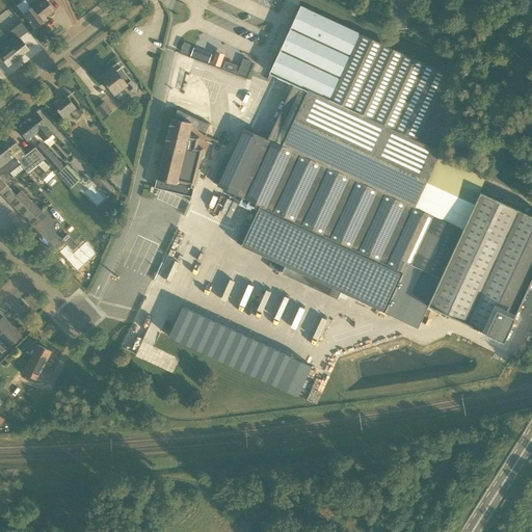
[(42,20),(45,17),(54,9),(47,1),(48,0),(33,0),(27,5),(29,7),(22,12),(34,28),(36,26),(37,27),(44,23),(42,20)]
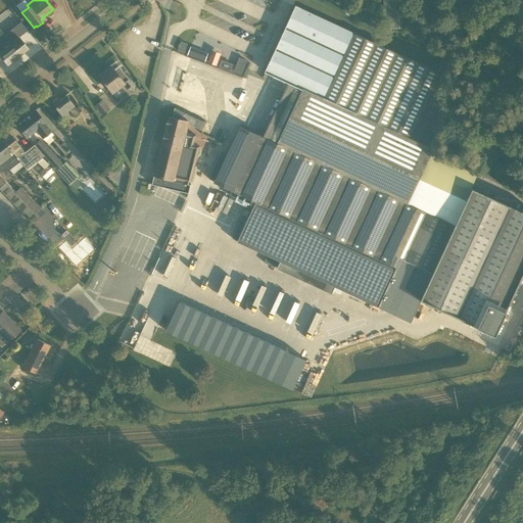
[(387,0),(388,13),(398,13),(397,0),(387,0)]
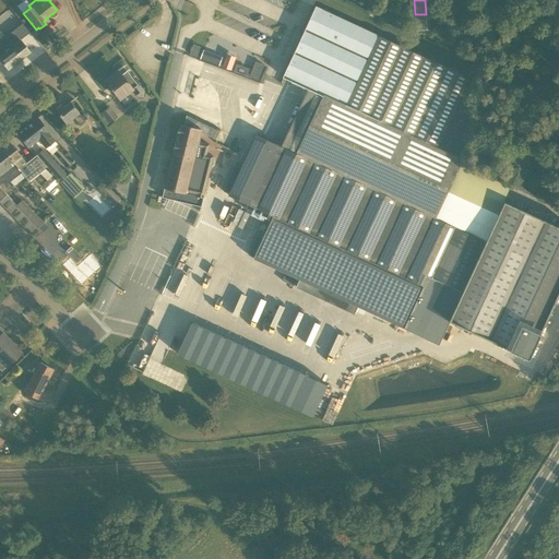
[(466,159),(474,83),(317,7),(310,21),(288,69),(285,75),(324,94),(297,153),(258,134),(229,194),(232,195),(274,215),(390,270),(428,287),(432,277),(465,292),(489,241),(455,227),(437,218),(464,161),(465,158),(466,159)]
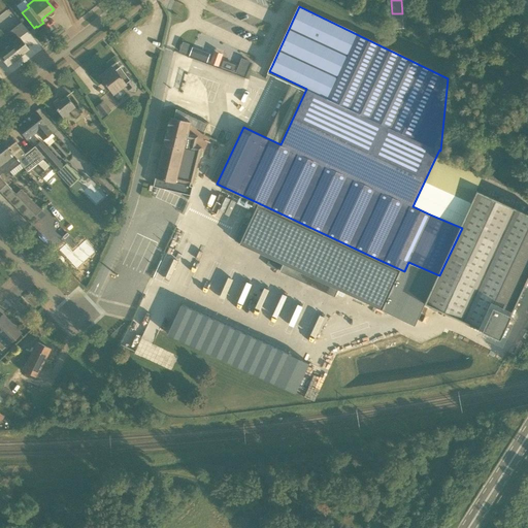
[(0,56),(7,66),(28,50),(19,37),(11,43),(0,29),(0,56)]
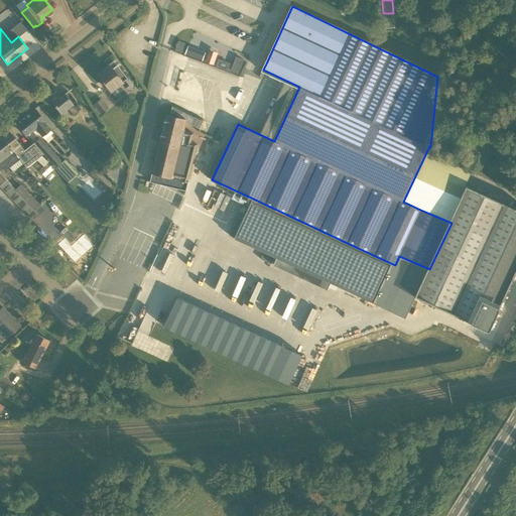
[(175,50),(181,52),(184,44),(178,41),(175,50)]
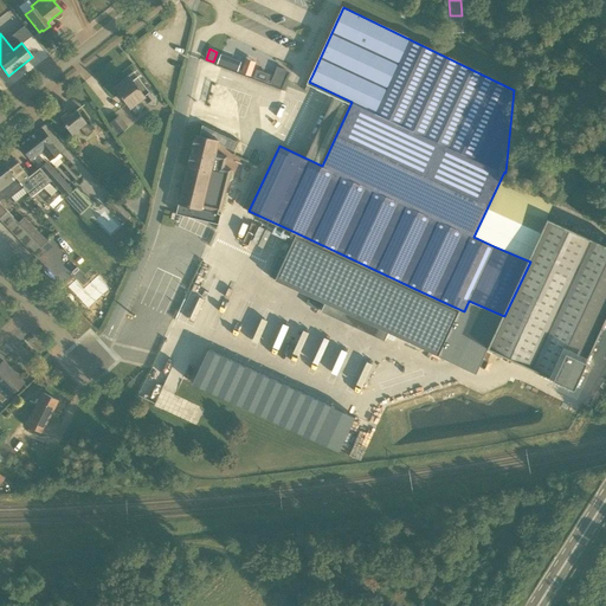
[(218,64),(238,72),(242,63),(221,55),(218,64)]
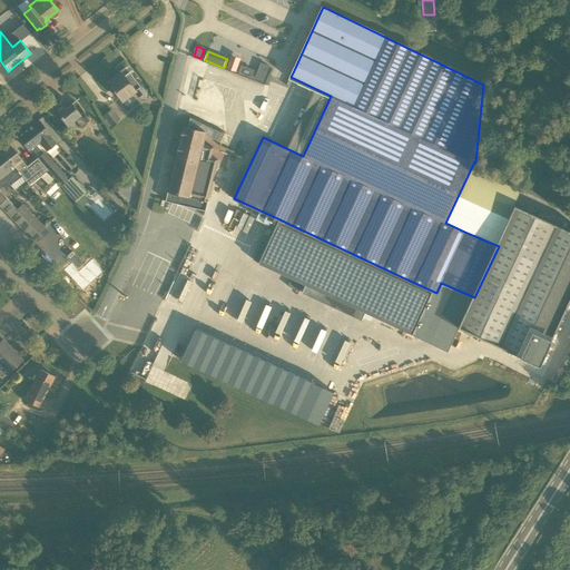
[(241,59),(232,56),(227,69),(236,72),(241,59)]
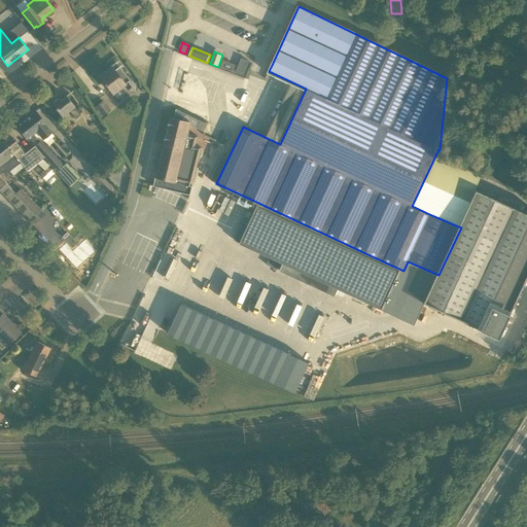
[(248,63),(241,60),(236,73),(243,76),(248,63)]
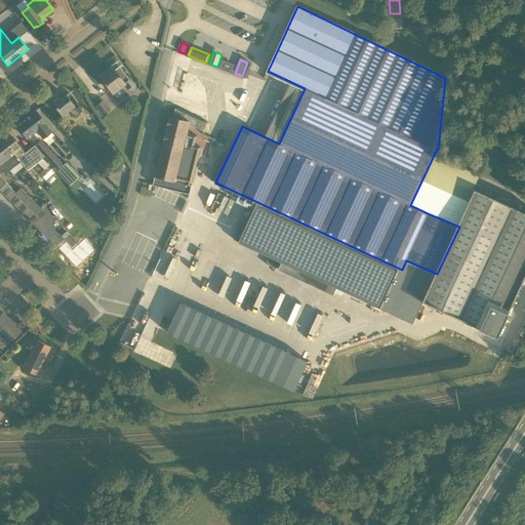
[(219,67),(232,72),(234,66),(223,61),(219,67)]
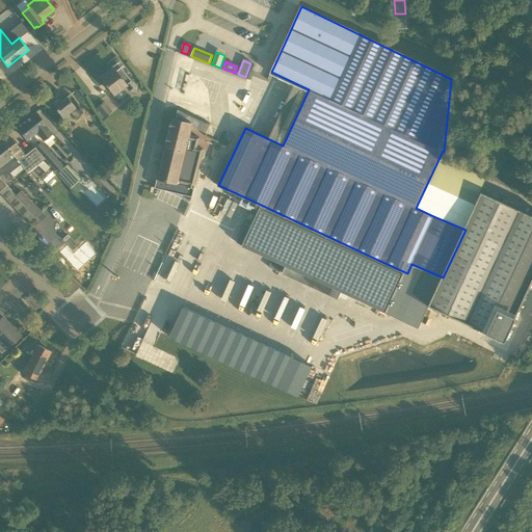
[(129,77),(122,69),(120,67),(115,71),(112,68),(100,77),(105,82),(101,85),(106,90),(109,88),(111,91),(112,94),(128,82),(132,88),(129,90),(129,91),(131,91),(136,92),(137,87),(137,86),(129,76),(129,77)]
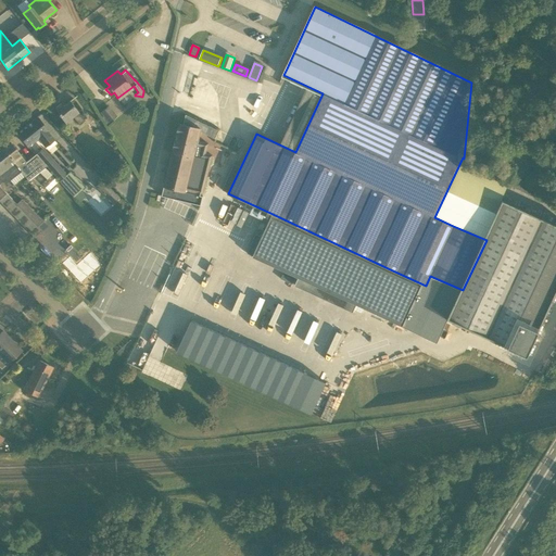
[(79,125),(85,119),(70,101),(64,105),(62,103),(55,109),(60,114),(58,116),(63,124),(73,116),(79,125)]
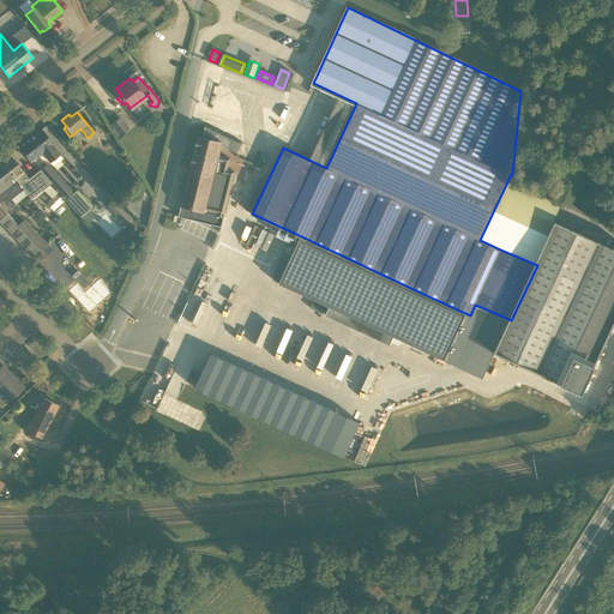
[(120,134),(128,127),(119,116),(110,124),(120,134)]
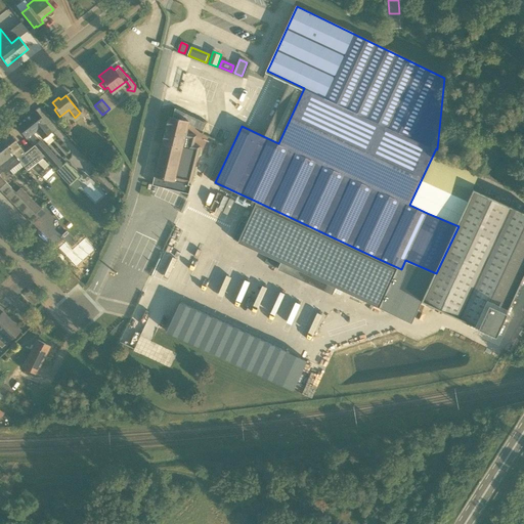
[(51,131),(44,123),(35,111),(16,125),(26,137),(36,130),(42,137),(51,131)]
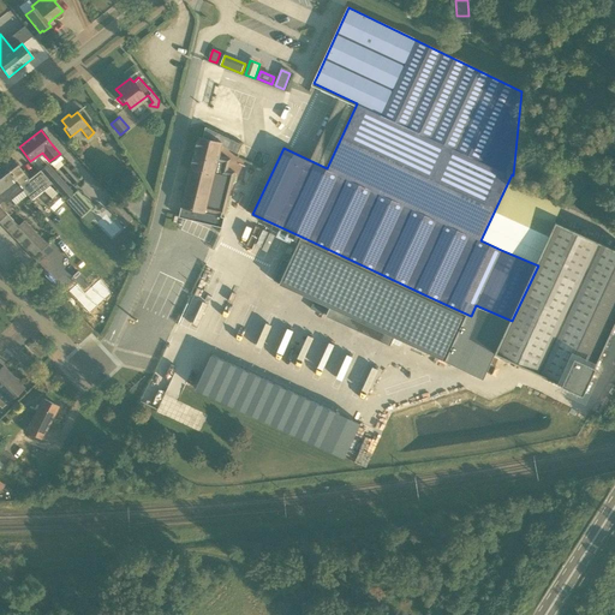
[(225,214),(234,172),(216,167),(222,142),(198,136),(181,207),(179,216),(192,220),(195,220),(196,210),(206,213),(207,210),(225,214)]
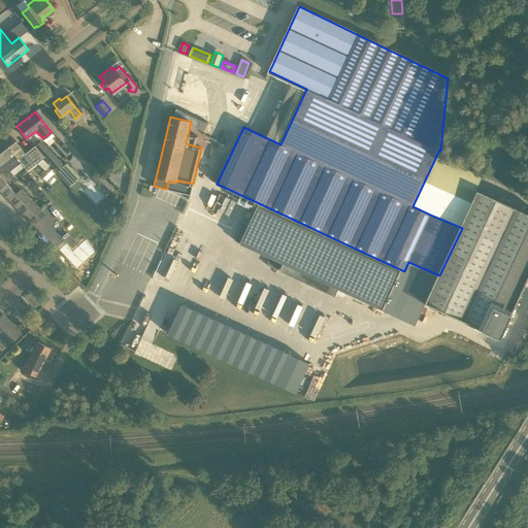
[(44,158),(34,146),(25,154),(8,132),(0,138),(0,141),(17,162),(19,164),(20,163),(27,171),(44,158)]
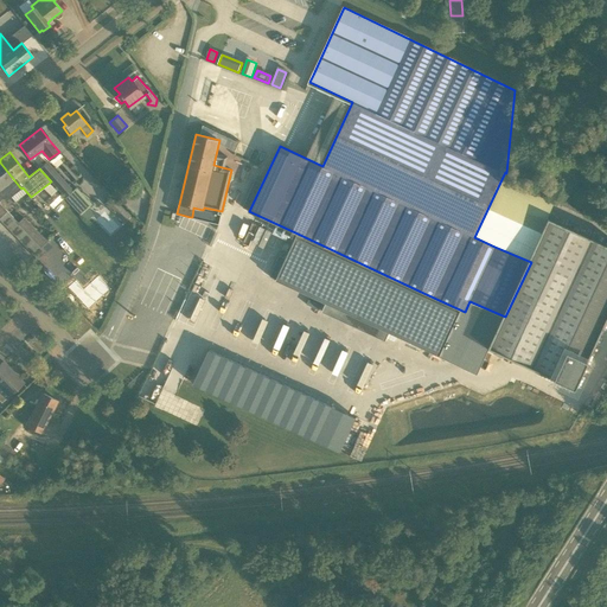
[(46,161),(39,168),(51,181),(65,197),(74,190),(46,161)]
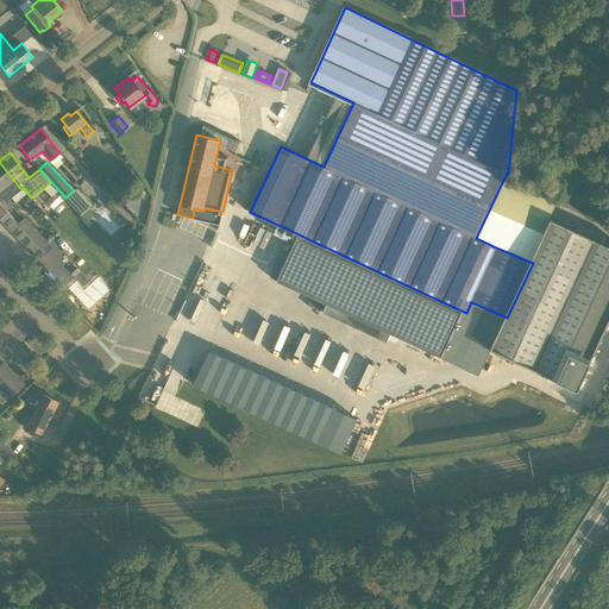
[(6,201),(22,189),(19,187),(0,163),(0,221),(37,261),(45,252),(42,248),(48,243),(18,212),(13,218),(0,205),(0,200),(4,199),(6,201)]
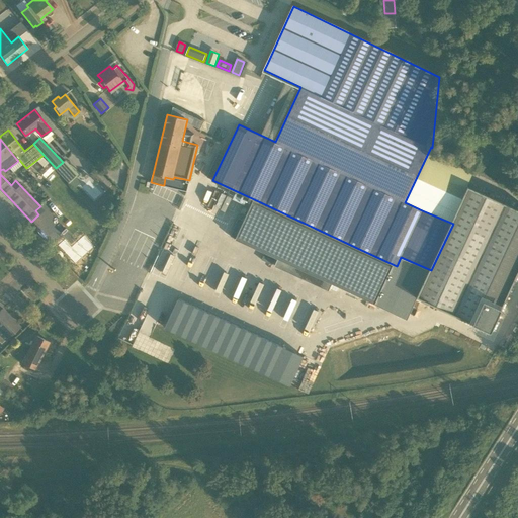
[(111,186),(106,180),(101,185),(106,190),(111,186)]
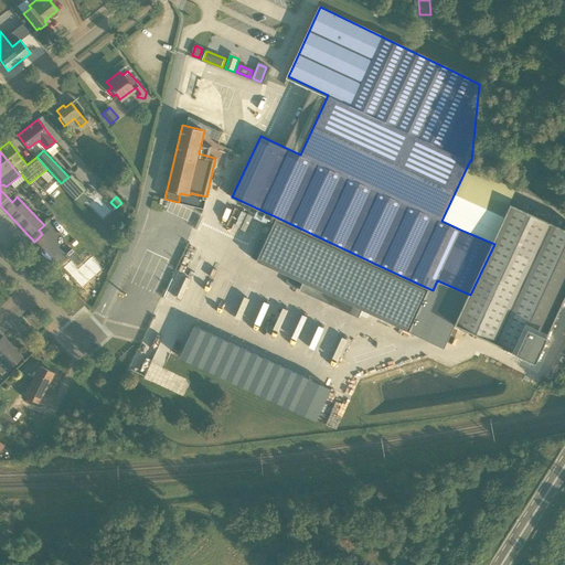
[(537,362),(564,302),(564,227),(513,204),(494,244),(470,295),(457,324),(537,362)]
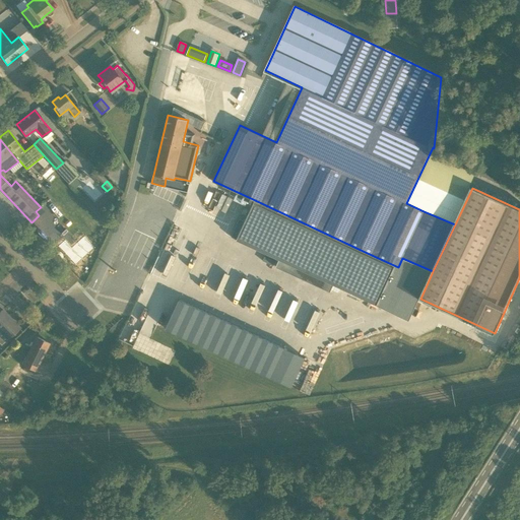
[(363,251),(255,200),(237,239),(345,288),(363,251)]
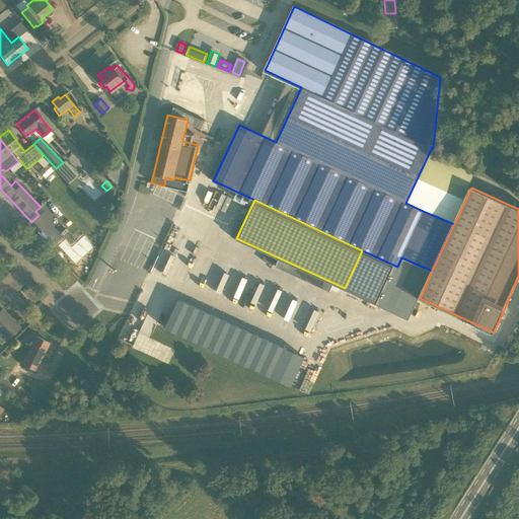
[(238,218),(230,235),(236,238),(244,221),(238,218)]
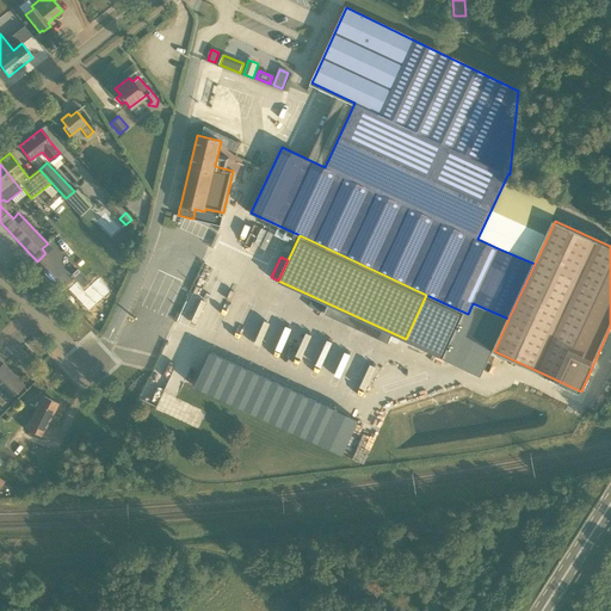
[(80,284),(73,291),(93,314),(113,292),(102,279),(87,292),(80,284)]
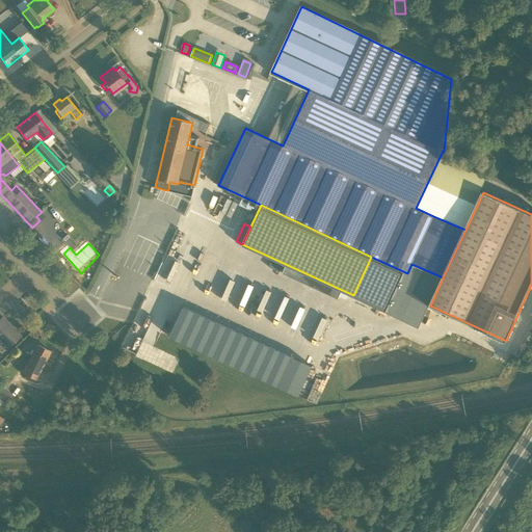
[(0,351),(1,353),(8,347),(21,336),(2,317),(0,319),(0,339),(0,351)]
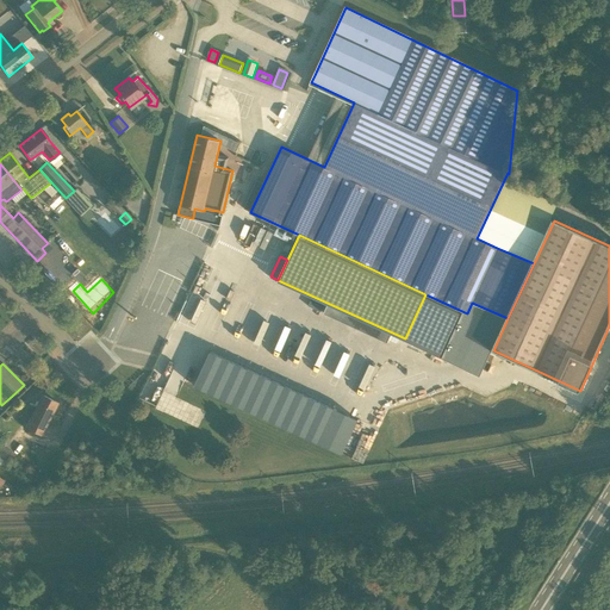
[(42,436),(58,403),(43,394),(25,428),(42,436)]
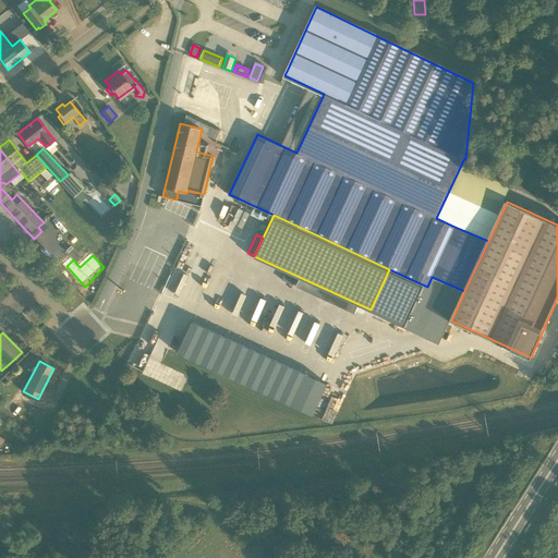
[(0,424),(9,413),(0,405),(0,424)]
